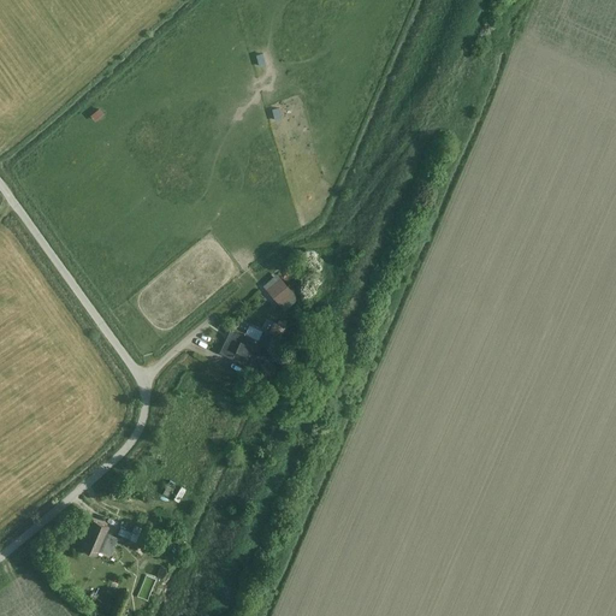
[(93,118),(101,113),(99,108),(90,114),(93,118)]
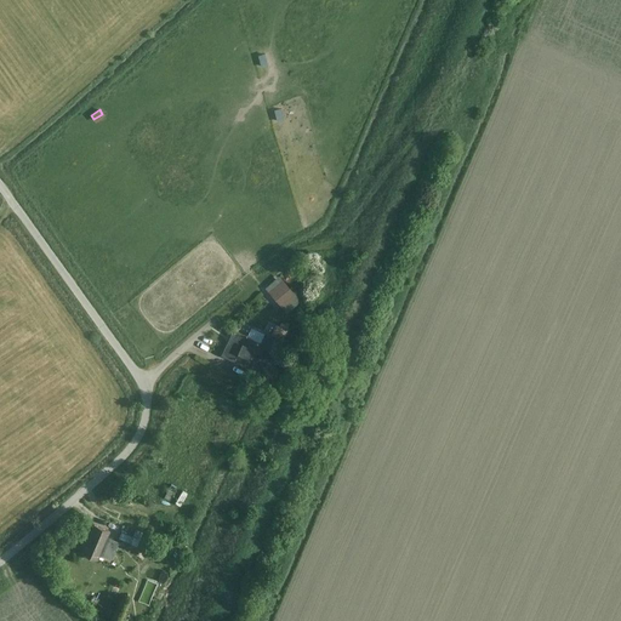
[(301,302),(278,277),(265,289),(286,314),(301,302)]
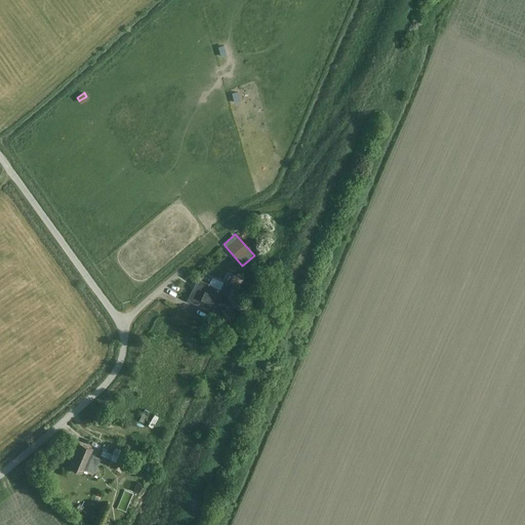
[(206,282),(198,279),(187,304),(212,317),(225,293),(227,282),(209,274),(206,282)]
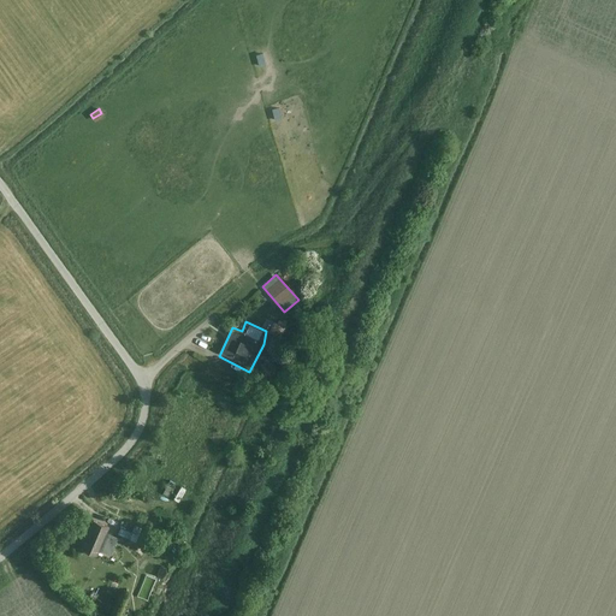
[(284,329),(273,324),(268,335),(280,339),(284,329)]
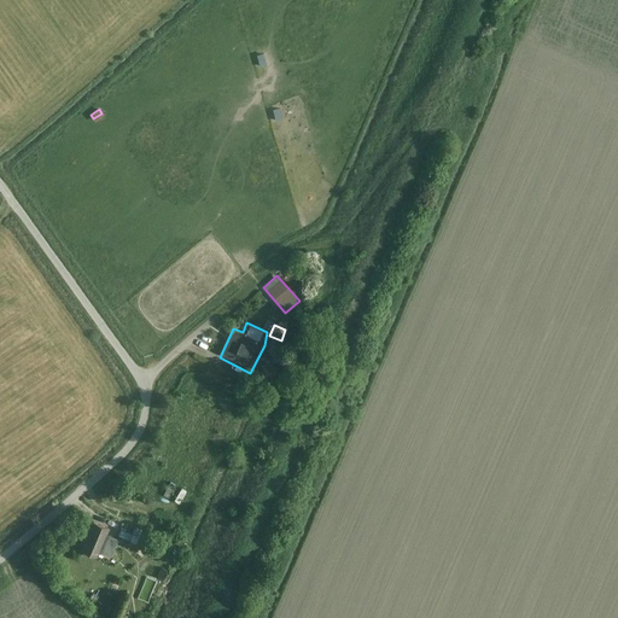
[(167,482),(163,495),(172,497),(175,484),(167,482)]
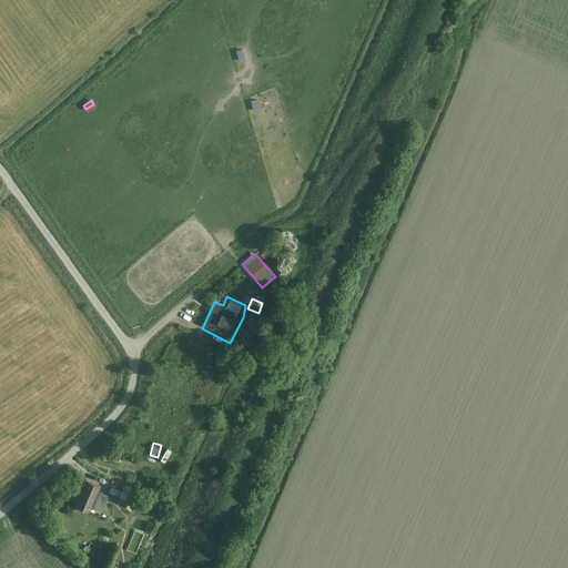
[(100,486),(85,479),(74,508),(89,514),(91,509),(101,513),(108,496),(98,493),(100,486)]
